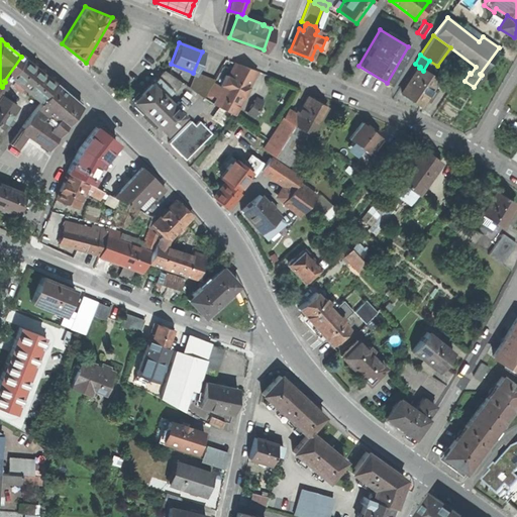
[(22,58),(10,77),(39,101),(54,83),(22,58)]
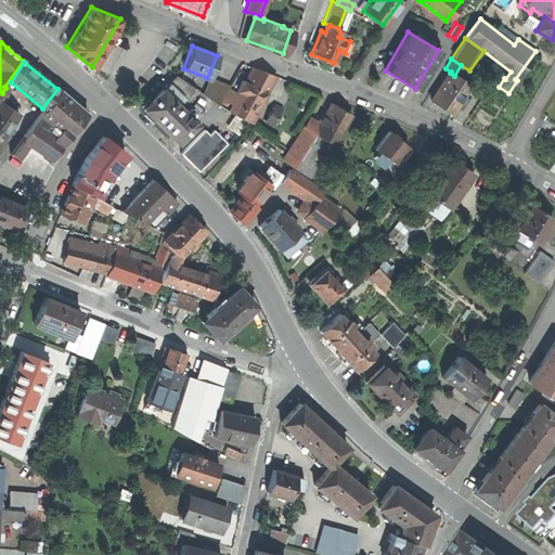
[(249,123),(274,76),(252,67),(243,81),(241,80),(239,84),(242,85),(236,93),(231,104),(227,112),(249,123)]
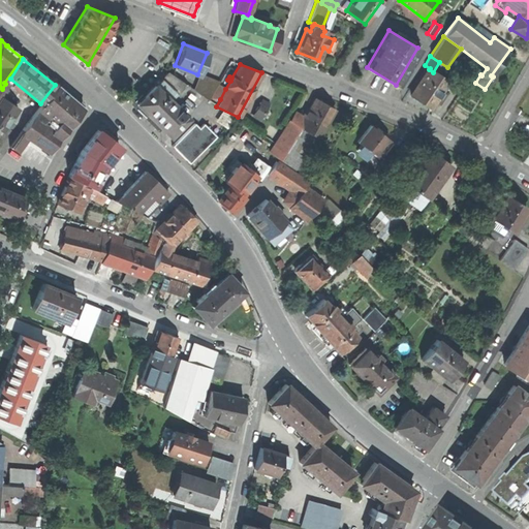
[(428,68),(410,94),(430,107),(437,97),(440,99),(444,94),(440,91),(446,82),(433,72),(429,69),(428,68)]
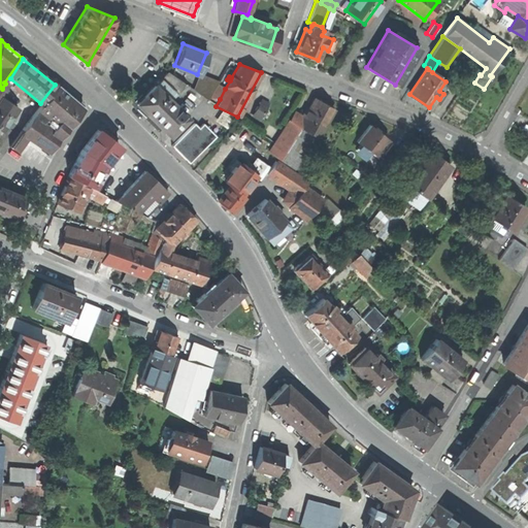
[(168,101),(185,84),(166,70),(153,85),(134,103),(167,135),(185,118),(168,101)]
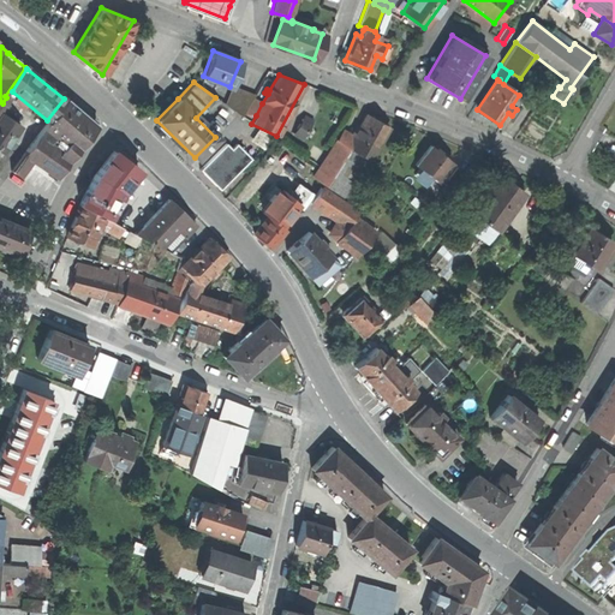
[(225,105),(242,117),(243,113),(251,99),(252,95),(234,88),(230,99),(228,99),(225,105)]
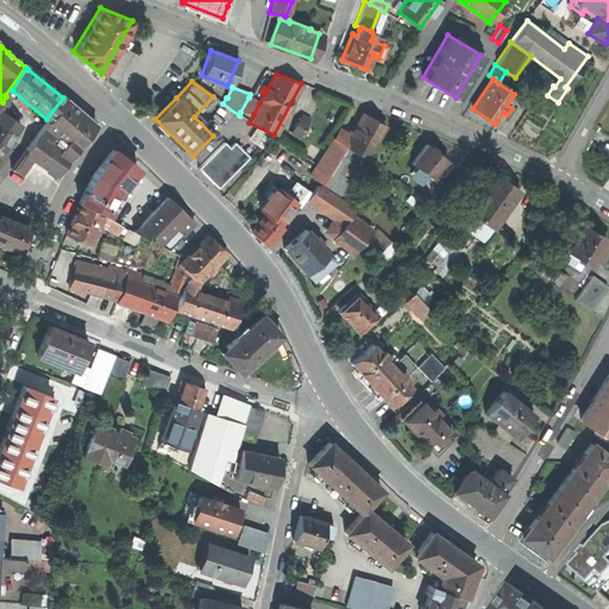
[(63,98),(46,119),(36,133),(68,156),(92,126),(90,121),(63,98)]
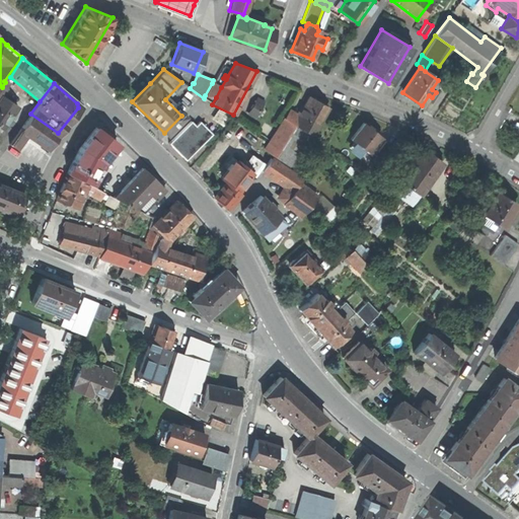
[(221,87),(212,83),(205,95),(210,98),(211,95),(216,97),(221,87)]
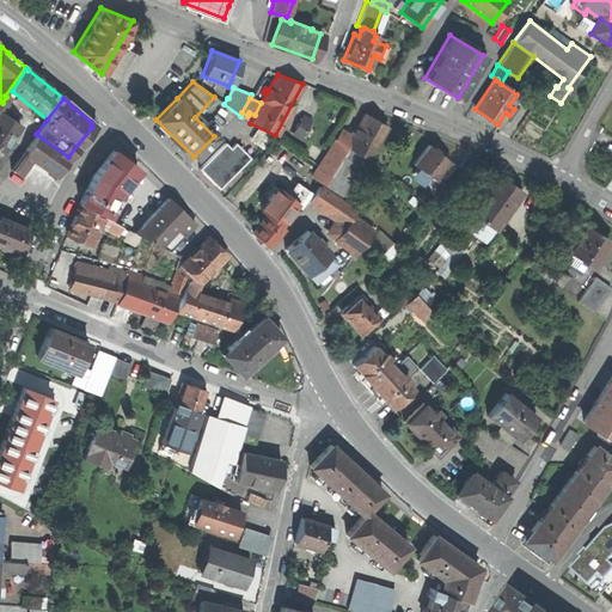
[(0,150),(12,133),(14,134),(19,127),(17,126),(18,123),(0,111),(0,150)]
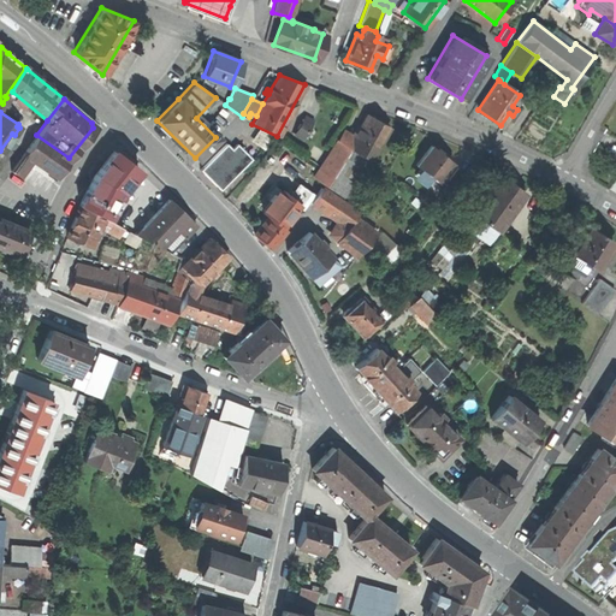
[(366,114),(348,147),(349,147),(371,159),(389,126),(366,114)]
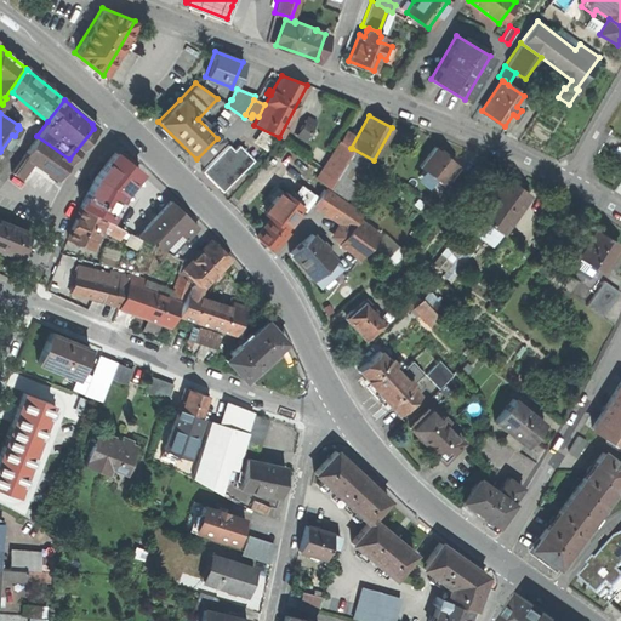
[(305,118),(295,134),(303,140),(315,120),(308,117),(306,119),(305,118)]
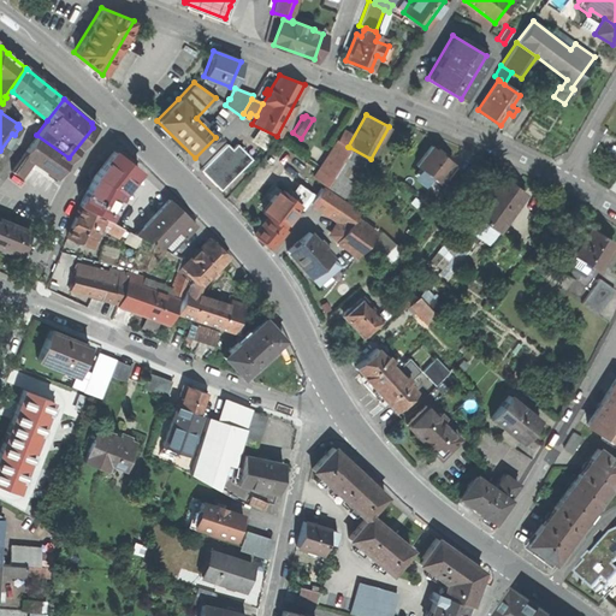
[(69,158),(36,135),(24,150),(25,150),(11,171),(18,176),(21,175),(28,164),(31,159),(55,177),(69,158)]
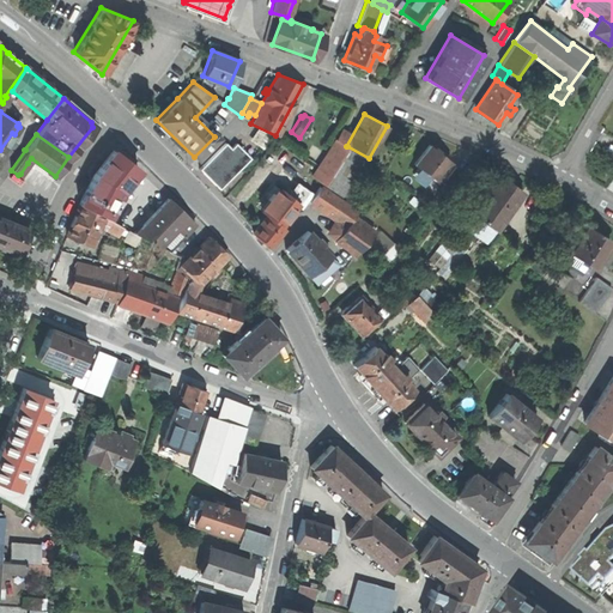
[(346,146),(334,138),(323,153),(337,162),(347,146),(346,146)]
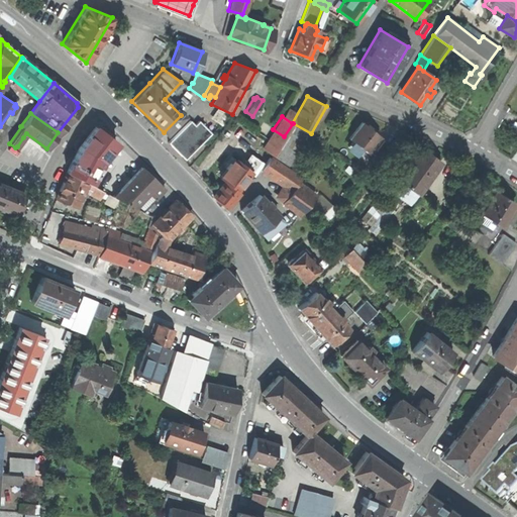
[(193,119),(171,141),(188,159),(214,132),(202,120),(198,124),(193,119)]
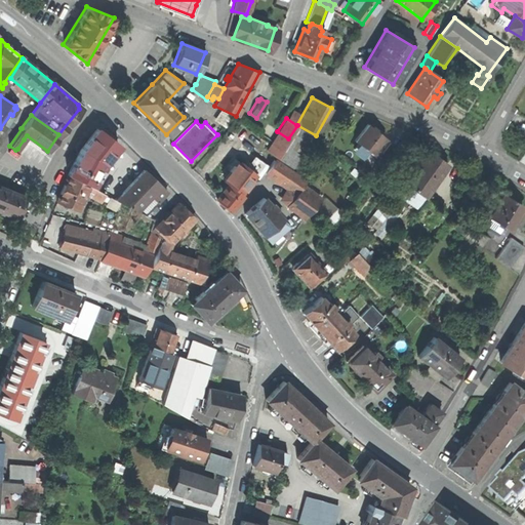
[(366,123),(353,139),(371,154),(384,137),(366,123)]
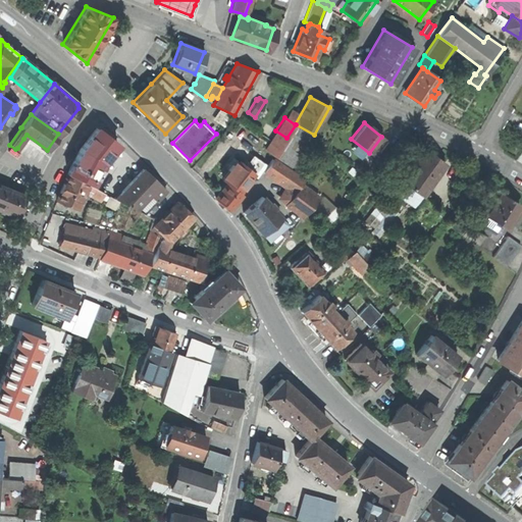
[(90,185),(102,160),(115,144),(96,127),(81,148),(66,172),(90,185)]
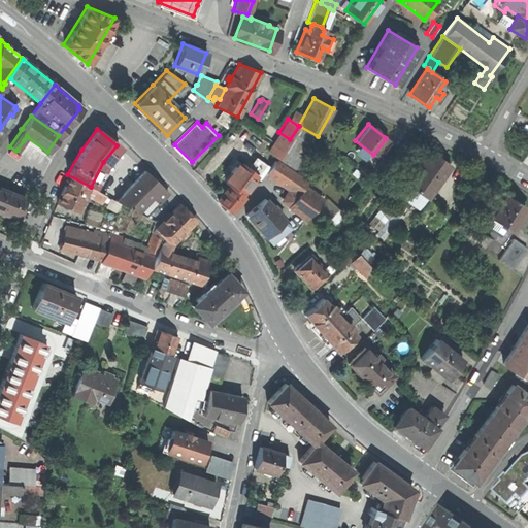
[(290,139),(278,132),(267,151),(293,166),(305,149),(290,139)]
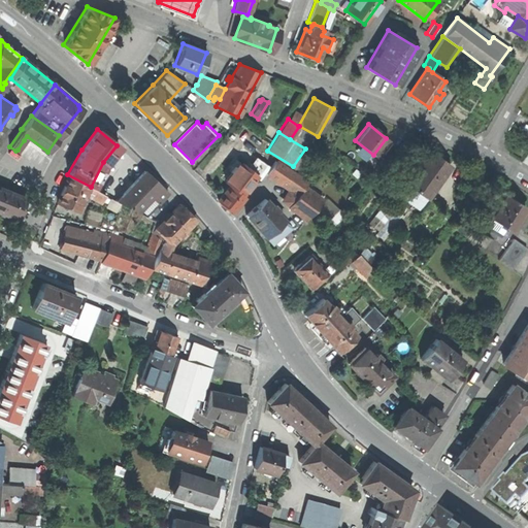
[(24,140),(18,150),(23,153),(29,144),(24,140)]
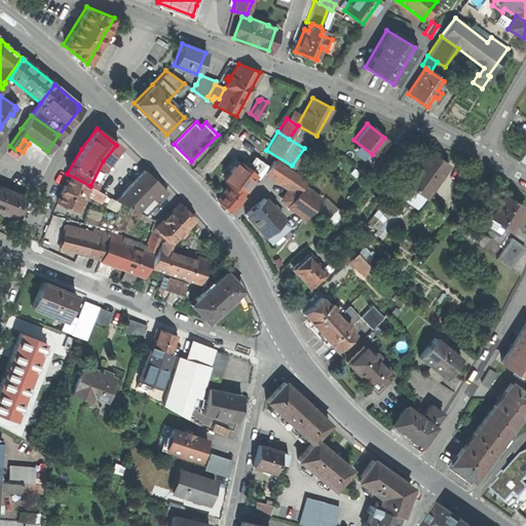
[(390,142),(381,153),(387,157),(396,147),(390,142)]
